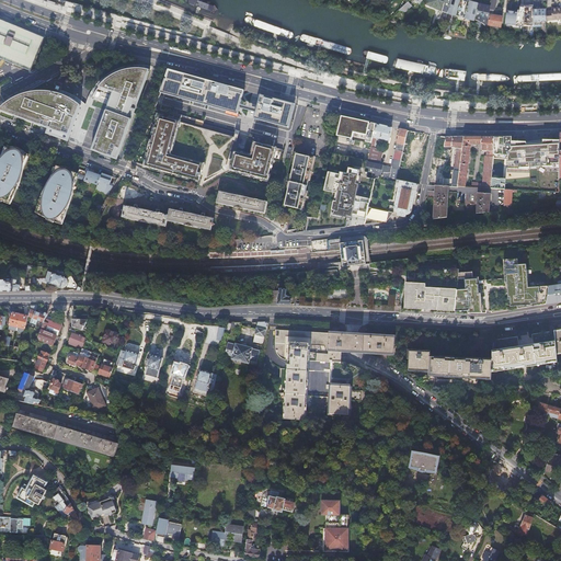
[(447,12),(450,0),(427,0),(424,4),(441,9),(442,11),(447,12)]
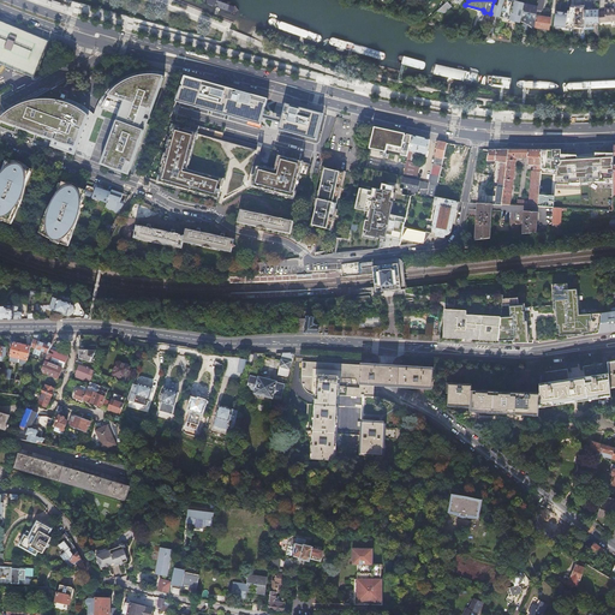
[(524,4),(525,1),(520,0),(519,0),(519,3),(514,1),(514,0),(499,0),(496,11),(502,12),(502,15),(511,17),(512,11),(517,12),(515,16),(521,17),(524,4)]
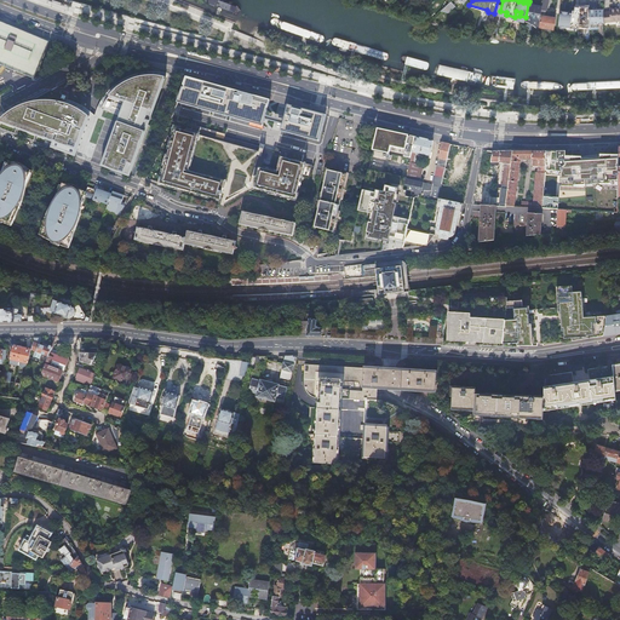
[(547,0),(543,0),(543,6),(540,17),(541,17),(540,22),(539,27),(554,29),(554,24),(555,18),(545,17),(545,11),(546,11),(547,0)]
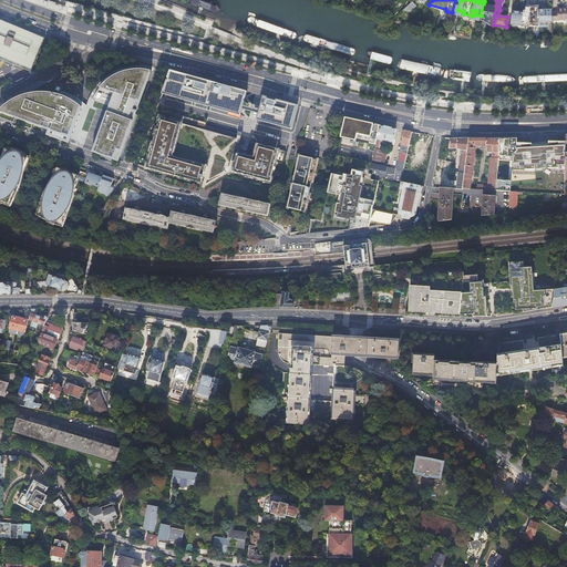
[(492,27),(493,27),(494,20),(494,16),(496,6),(490,4),(486,6),(486,3),(483,3),(481,16),(480,19),(483,20),(486,21),(490,23),(492,27)]
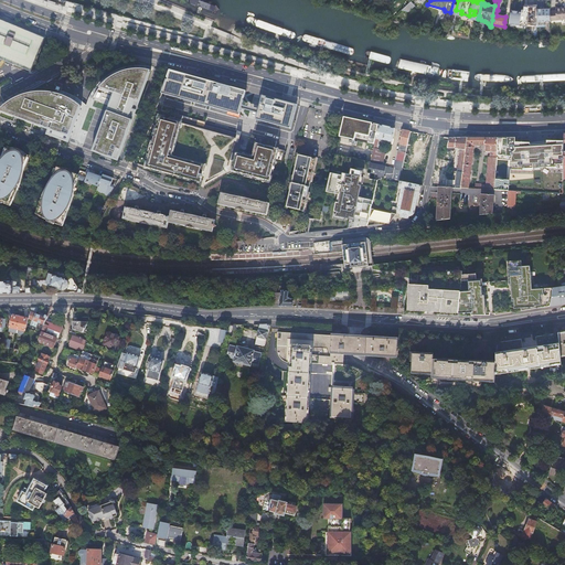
[(522,10),(510,10),(510,24),(530,25),(531,4),(523,3),(522,10)]
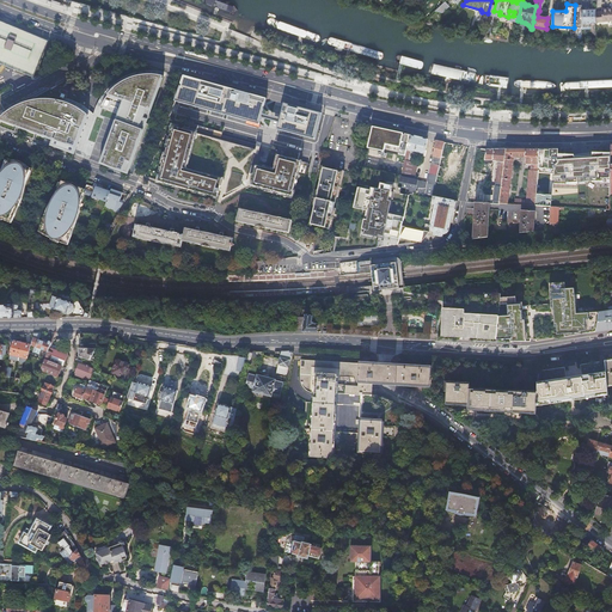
[(595,13),(597,22),(603,22),(611,19),(611,7),(601,8),(603,12),(595,13)]
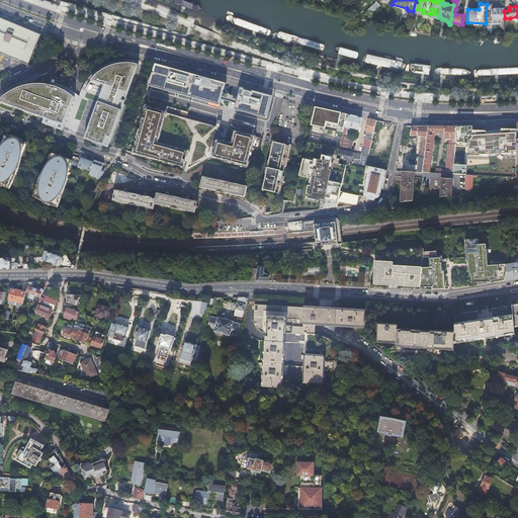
[(504,11),(504,7),(493,7),(493,10),(493,19),(505,19),(505,18),(504,11)]
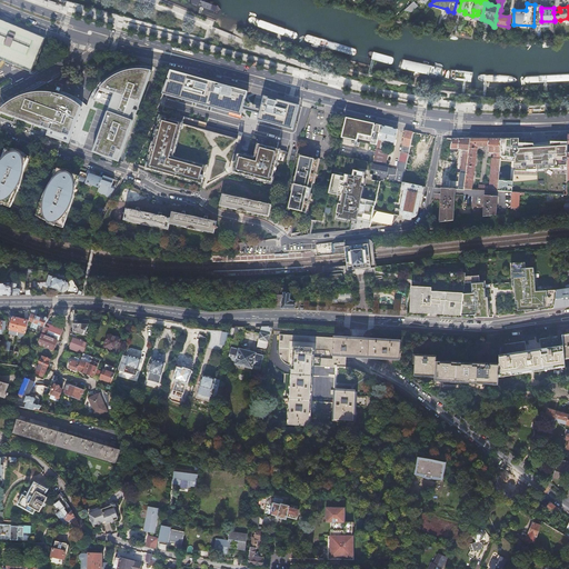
[(146,118),(136,115),(152,71),(145,70),(138,69),(135,69),(131,70),(125,71),(118,75),(111,78),(106,82),(100,88),(116,93),(93,152),(119,161),(133,121),(143,126),(146,118)]
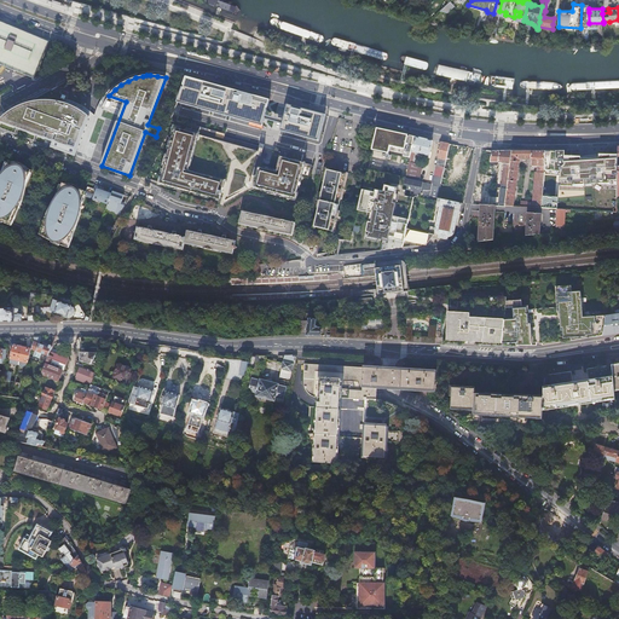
[(250,93),(186,76),(177,102),(243,120),(252,122),(262,125),(270,99),(250,93)]
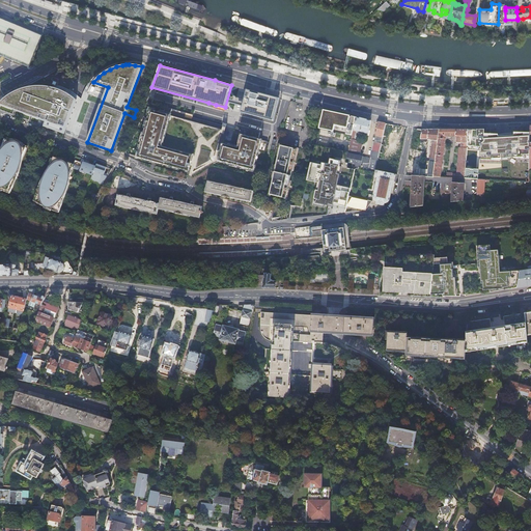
[(7,73),(0,77),(0,82),(10,78),(10,77),(11,76),(11,75),(10,74),(9,73),(8,73),(7,73)]
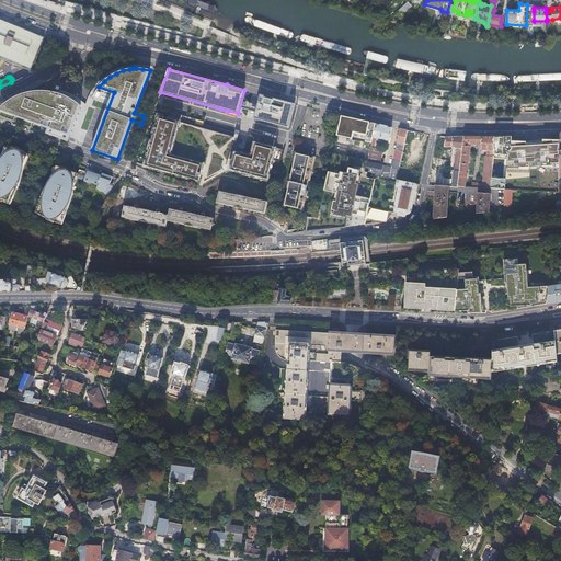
[(2,106),(0,109),(0,110),(49,128),(47,134),(68,141),(81,105),(76,101),(72,99),(69,96),(65,95),(57,92),(48,91),(41,91),(32,92),(29,92),(24,94),(16,96),(9,101),(6,104),(2,106)]
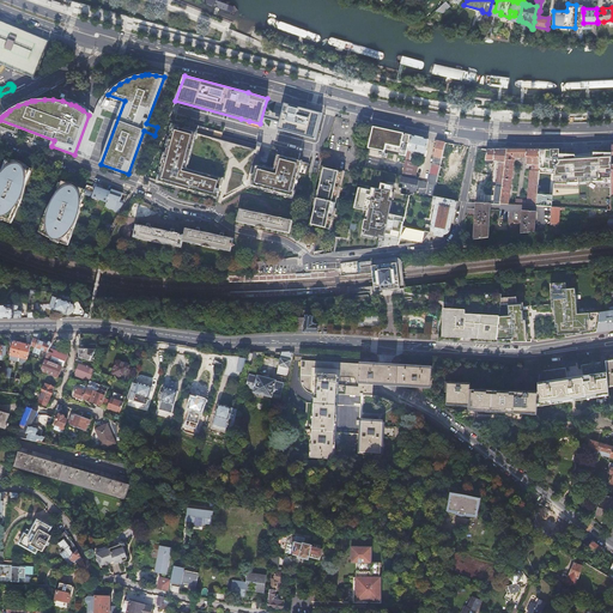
[(323,113),(285,103),(280,121),(278,128),(316,139),(323,113)]
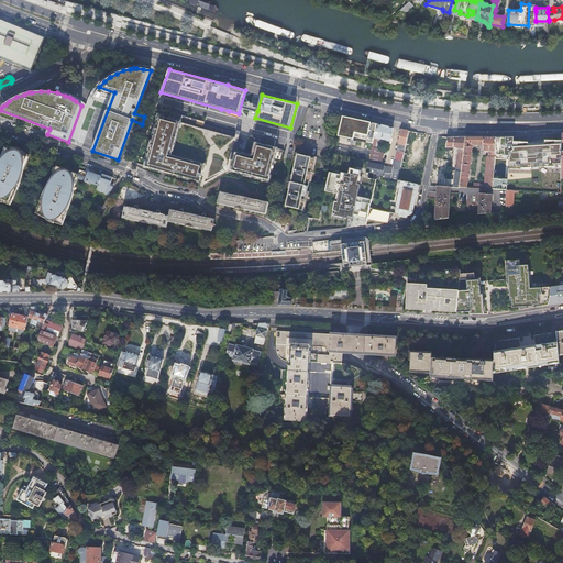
[(239,131),(155,108),(152,117),(158,119),(180,122),(238,139),(239,131)]
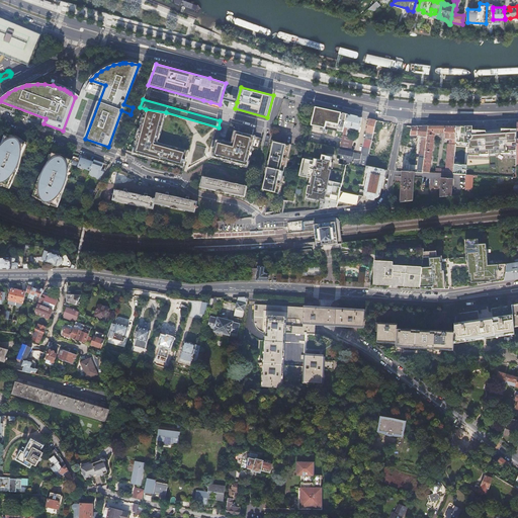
[(166,112),(146,109),(134,153),(155,159),(184,167),(188,151),(158,143),(166,112)]
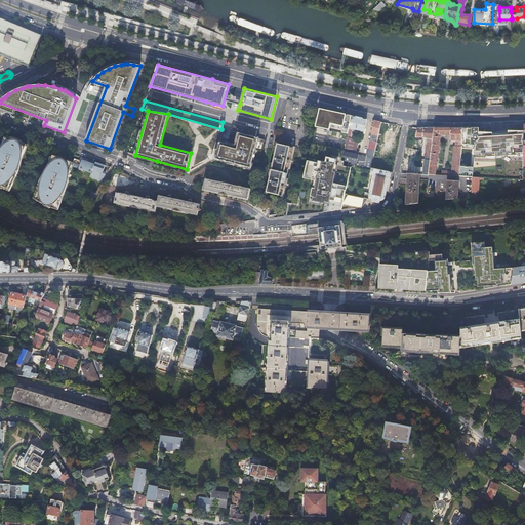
[(348,117),(322,111),(318,129),(330,132),(332,126),(344,129),(348,117)]
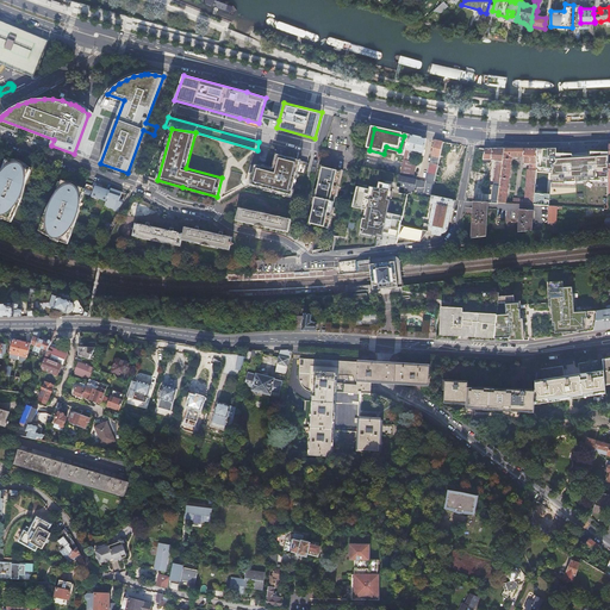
[(428,137),(410,134),(406,150),(405,160),(414,161),(414,156),(410,155),(411,150),(424,153),(428,137)]
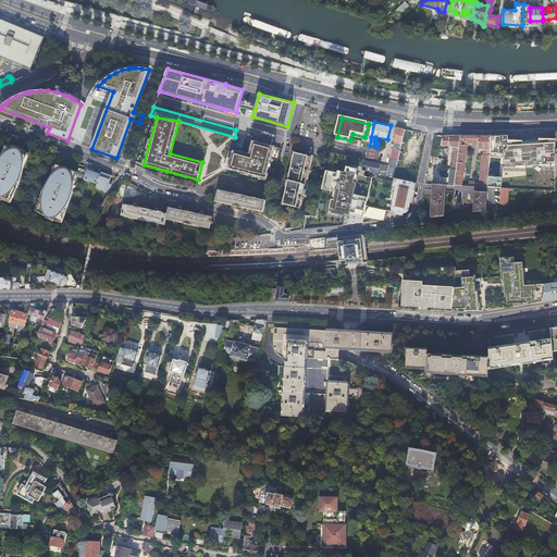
[(378,147),(370,146),(364,170),(372,171),(371,175),(375,176),(395,181),(396,178),(399,161),(406,128),(398,127),(394,147),(394,148),(391,164),(379,162),(382,147),(378,147)]
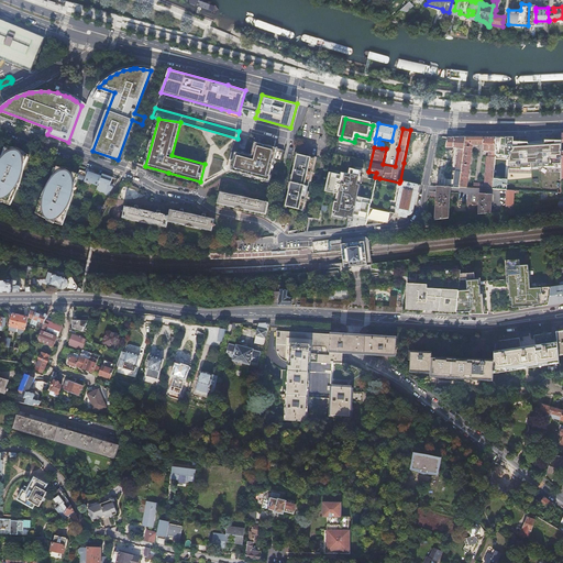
[(410,130),(404,163),(410,164),(412,157),(412,154),(408,153),(409,150),(411,151),(412,145),(415,145),(417,132),(410,130)]
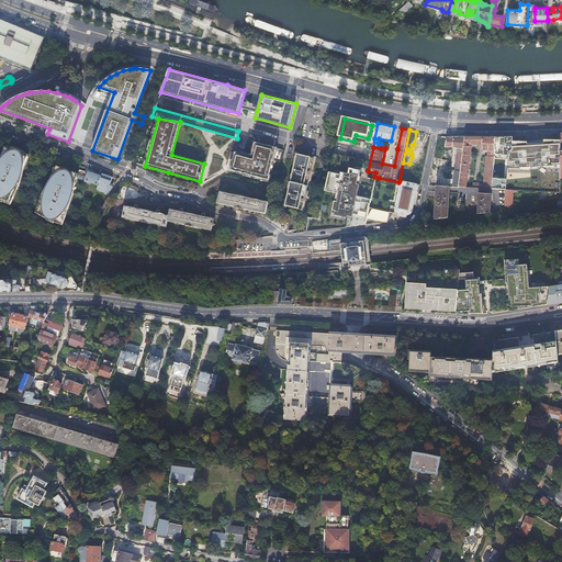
[(412,157),(409,164),(416,165),(417,164),(423,133),(419,132),(416,132),(414,145),(418,146),(416,158),(412,157)]
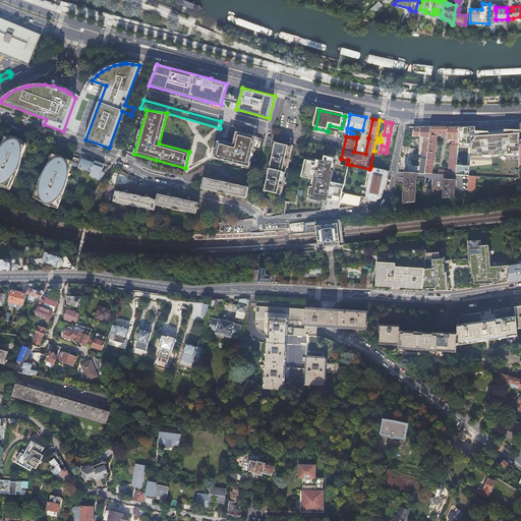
[(392,123),(387,152),(394,153),(400,125),(392,123)]
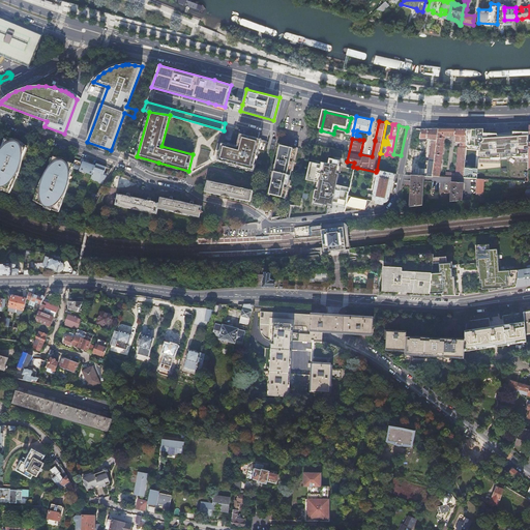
[(261,133),(243,127),(238,147),(223,143),(219,155),(217,159),(254,170),(261,140),(259,139),(261,133)]
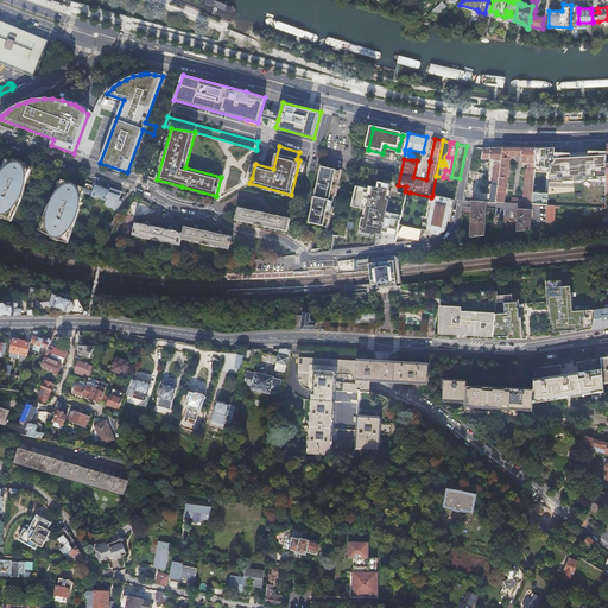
[(477,159),(482,159),(483,149),(474,147),(470,164),(472,164),(475,165),(477,159)]
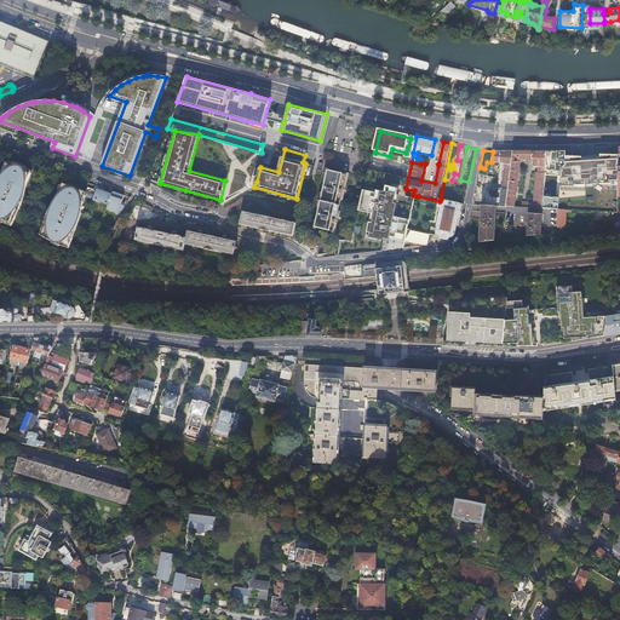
[(514,151),(506,207),(515,207),(516,202),(521,161),(517,161),(518,158),(523,158),(523,160),(528,160),(528,159),(533,159),(533,162),(535,165),(538,165),(545,165),(546,150),(537,150),(514,151)]
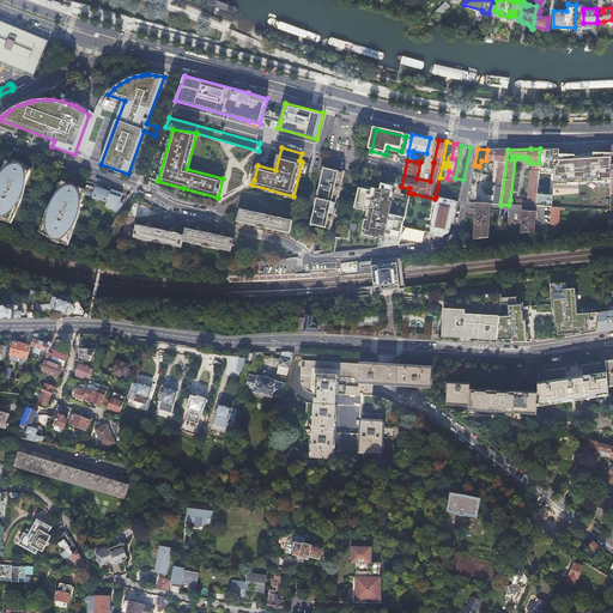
[(553,149),(540,149),(539,163),(539,170),(541,170),(541,168),(544,168),(544,163),(547,162),(547,157),(554,156),(553,149)]
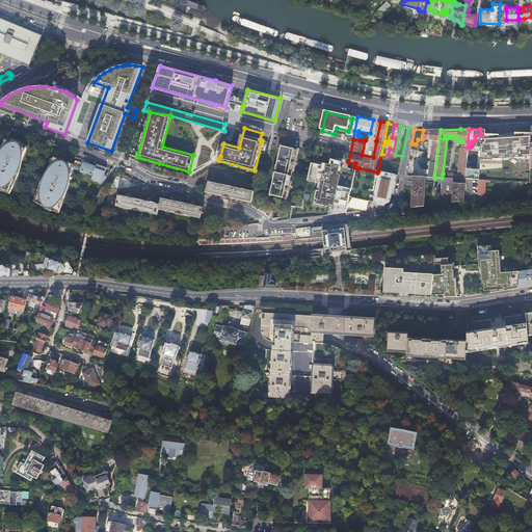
[(420,178),(425,178),(434,179),(434,178),(441,130),(427,130),(423,130),(422,139),(434,139),(430,169),(422,168),(420,178)]
